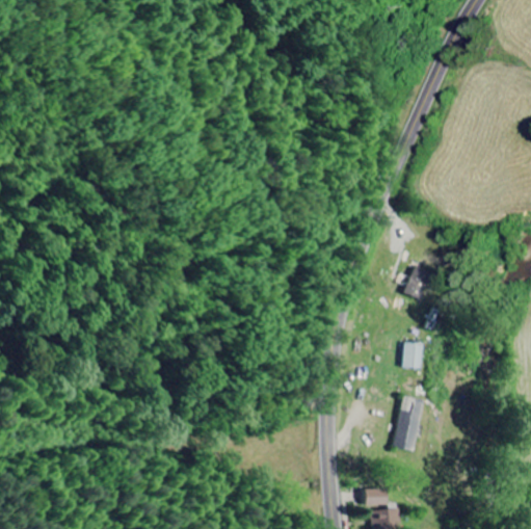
[(426,271),(407,266),(401,290),(420,295),(426,271)]
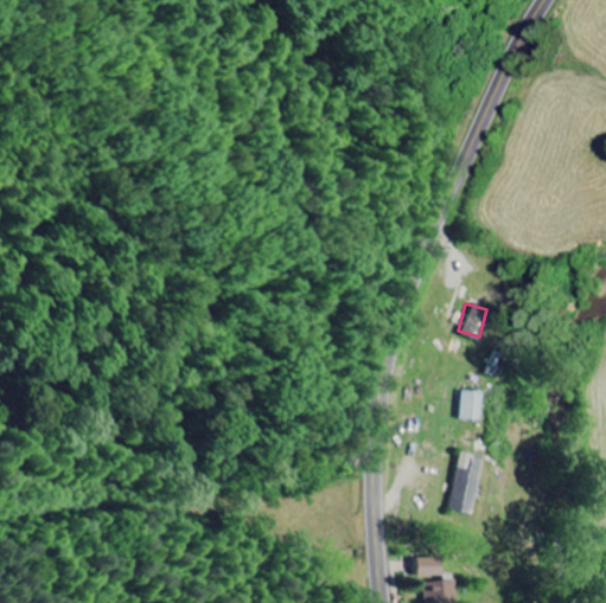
[(479,419),(480,391),(459,390),(459,419),(479,419)]
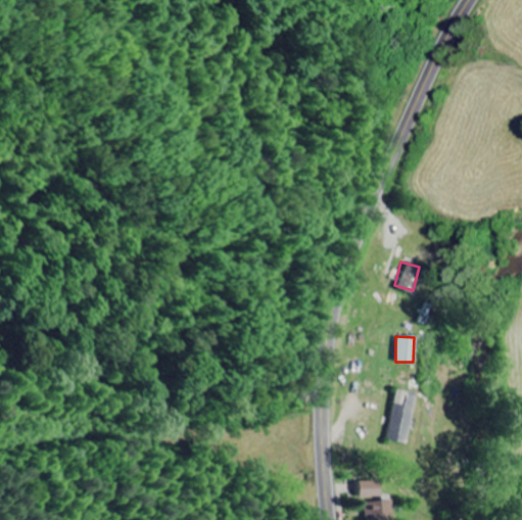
[(363,393),(388,397),(389,389),(364,386),(363,393)]
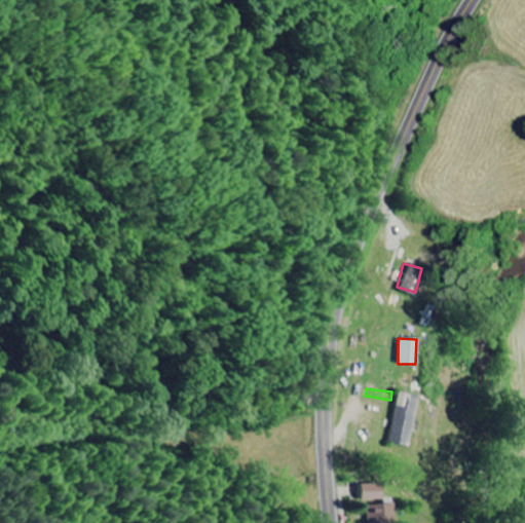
[(409,446),(416,396),(396,393),(389,443),(409,446)]
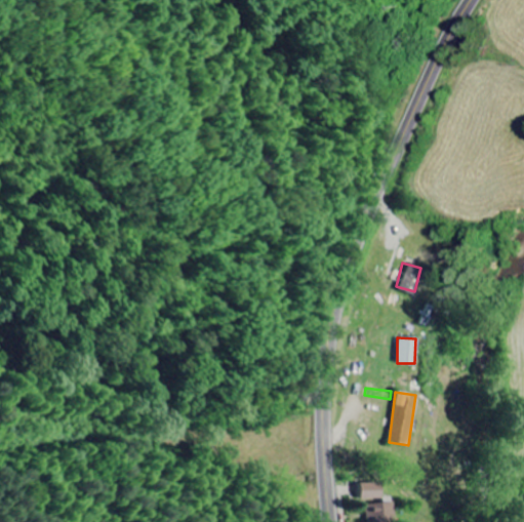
[(356,483),(357,498),(377,498),(377,483),(356,483)]
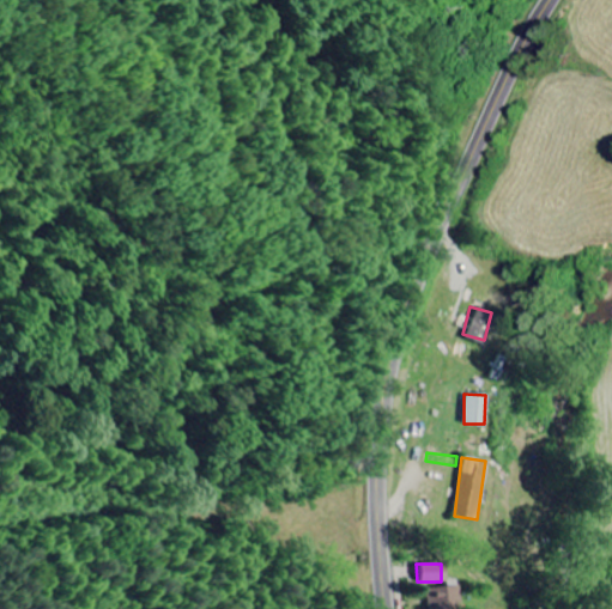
[(459,608),(459,585),(426,586),(426,608),(459,608)]
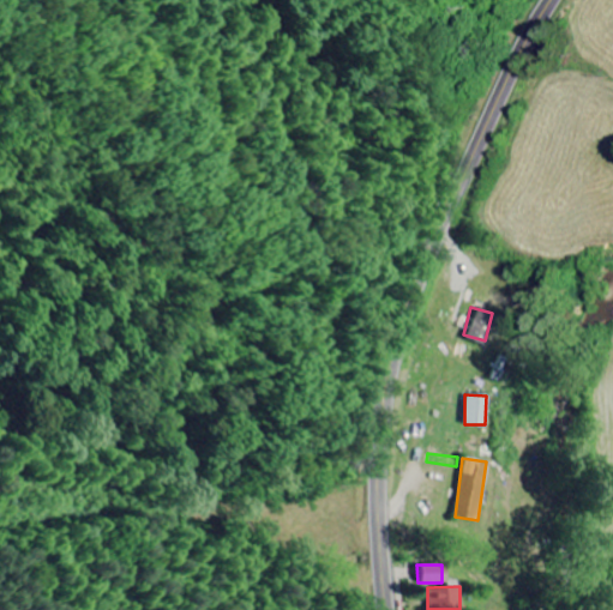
All buildings are outlined.
